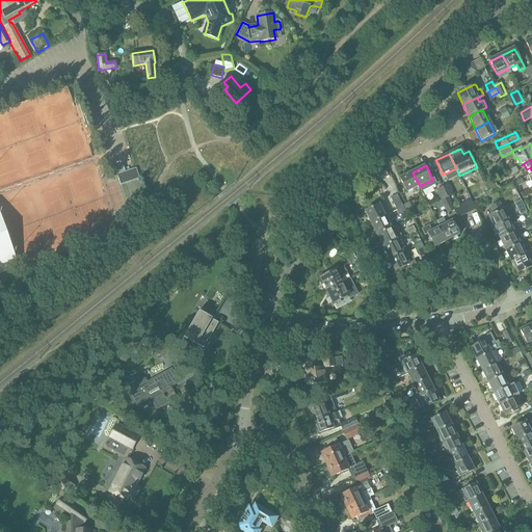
[(519,171),(515,167),(509,170),(511,176),(519,171)]
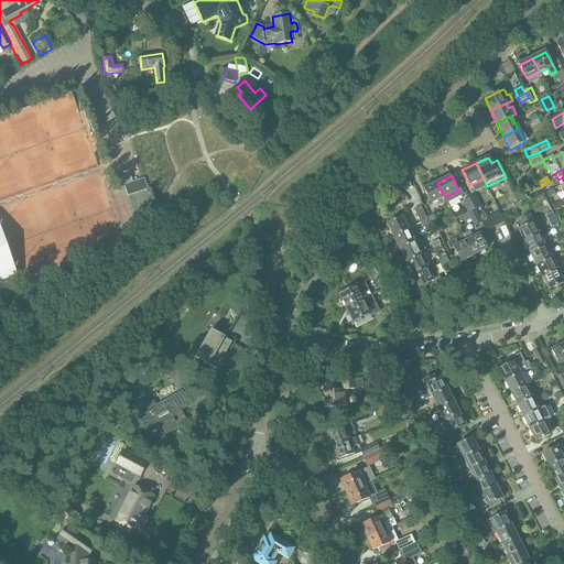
[(148,190),(144,180),(125,185),(128,195),(148,190)]
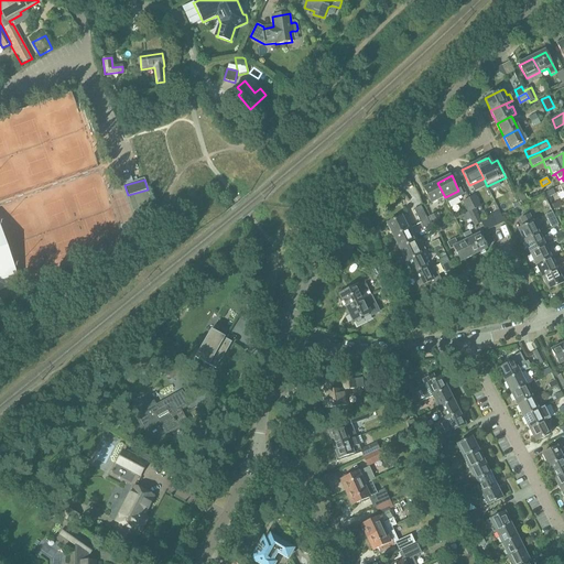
[(445,197),(437,183),(424,190),(432,204),(445,197)]
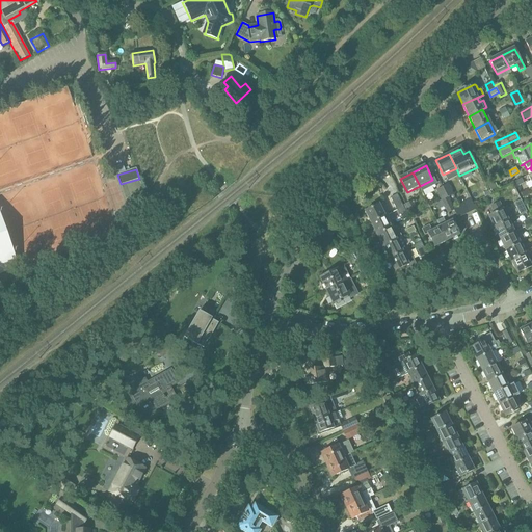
[(524,184),(522,179),(514,182),(517,187),(524,184)]
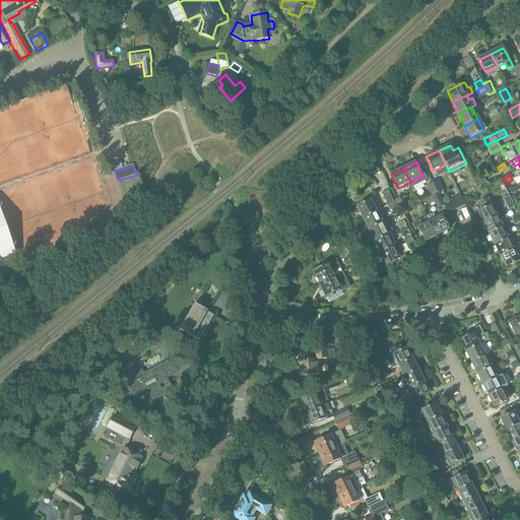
[(486,185),(483,177),(476,181),(480,188),(486,185)]
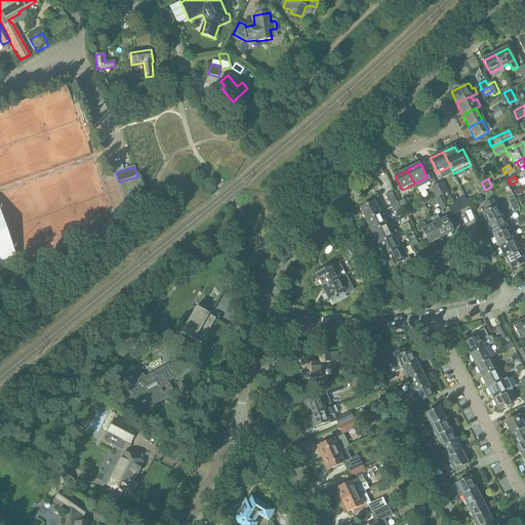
[(442,182),(437,185),(442,195),(448,192),(442,182)]
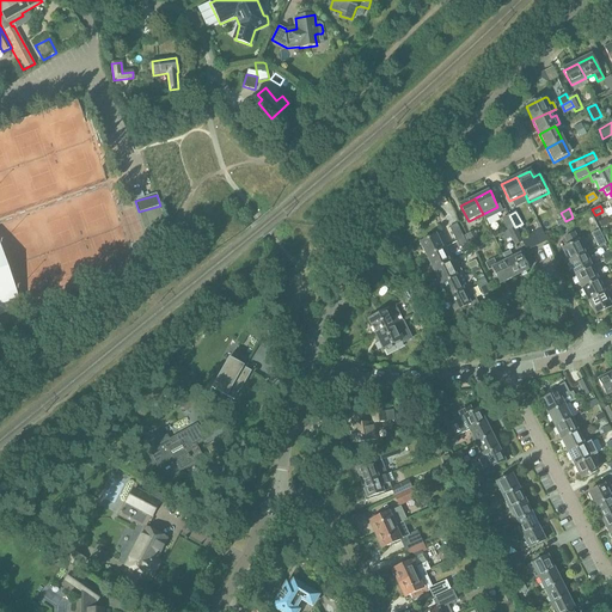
[(515,227),(509,215),(502,219),(506,227),(503,228),(506,232),(508,231),(515,227)]
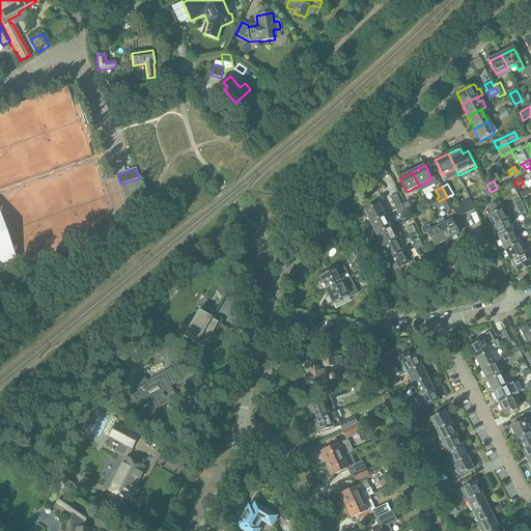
[(527,190),(520,193),(522,198),(529,195),(527,190)]
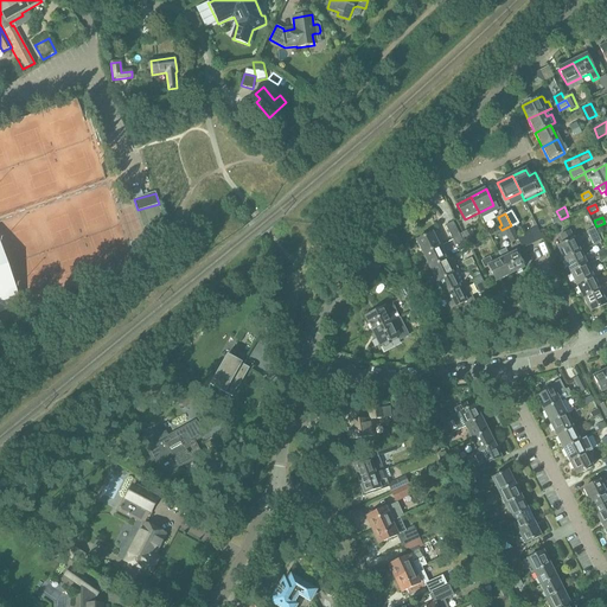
[(453,223),(448,225),(446,227),(453,241),(459,237),(453,223)]
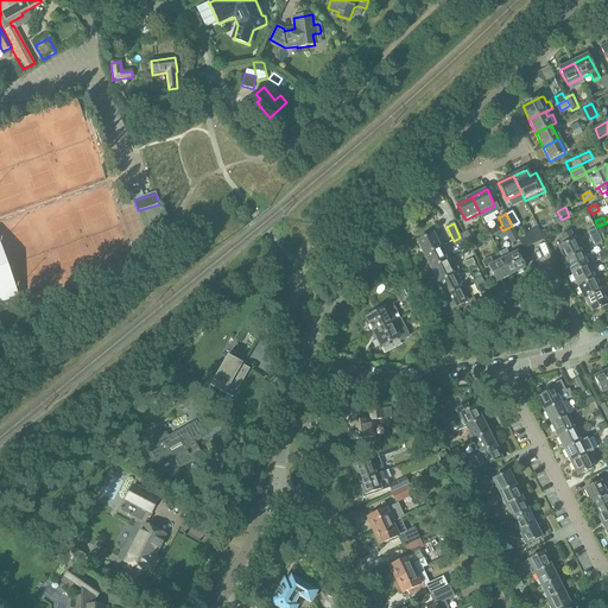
[(512,226),(505,229),(507,234),(512,245),(519,240),(518,238),(512,226)]
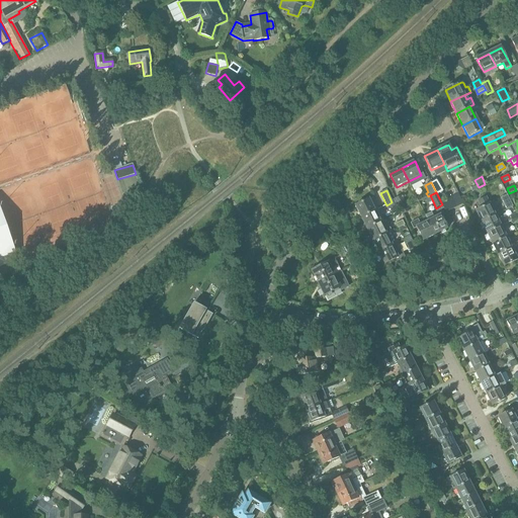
[(458,194),(452,197),(457,206),(463,203),(458,194)]
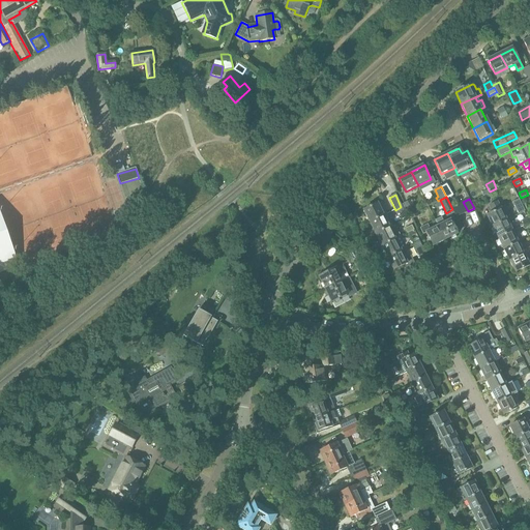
[(411,200),(405,203),(404,204),(407,210),(409,215),(416,212),(411,200)]
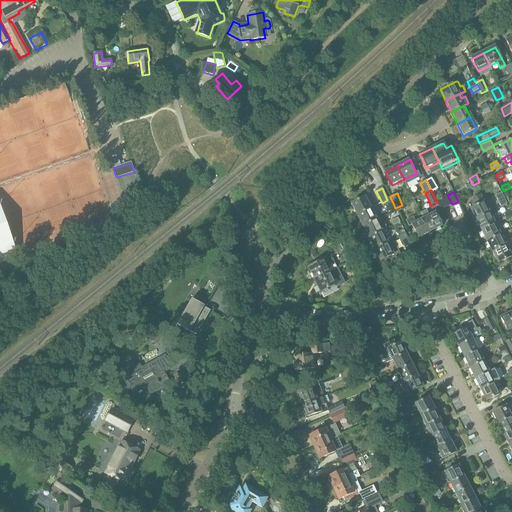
[(502,193),(495,196),(500,207),(507,204),(502,193)]
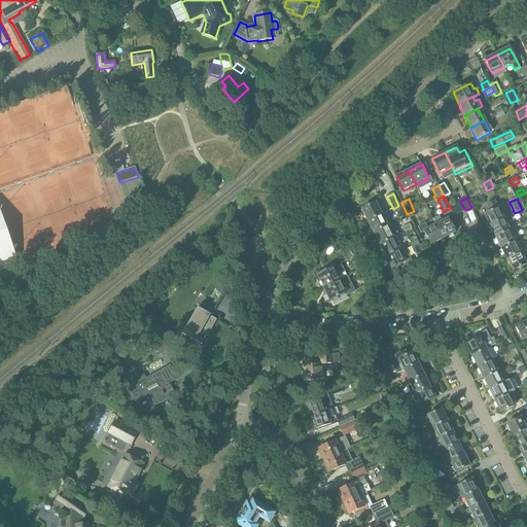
[(382,214),(384,213),(386,212),(381,200),(361,209),(367,221),(382,214)]
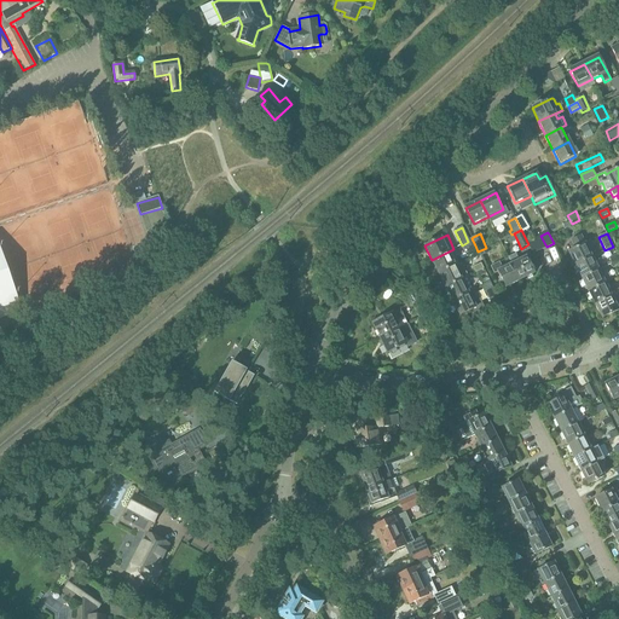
[(541,236),(533,239),(539,250),(547,247),(541,236)]
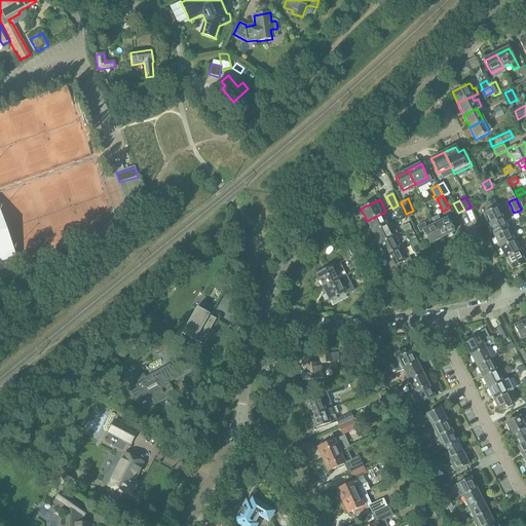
[(489,226),(502,220),(497,208),(498,207),(495,200),(486,204),(490,211),(483,214),(489,226)]
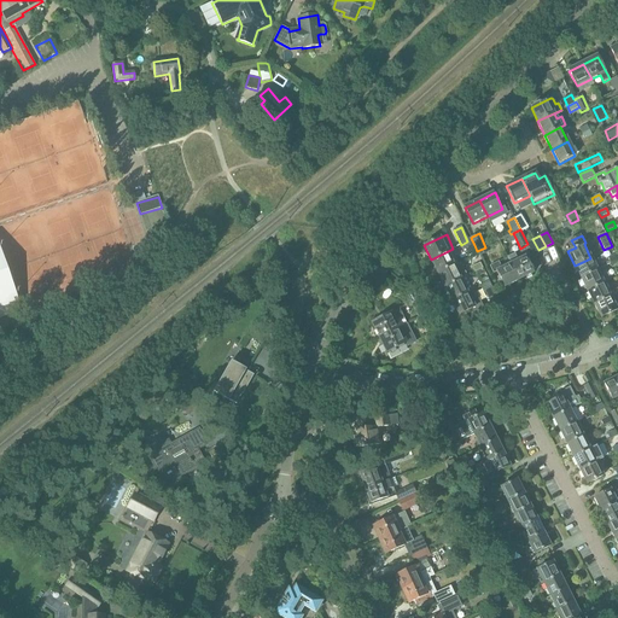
[(532,239),(526,242),(528,244),(532,254),(538,250),(532,239)]
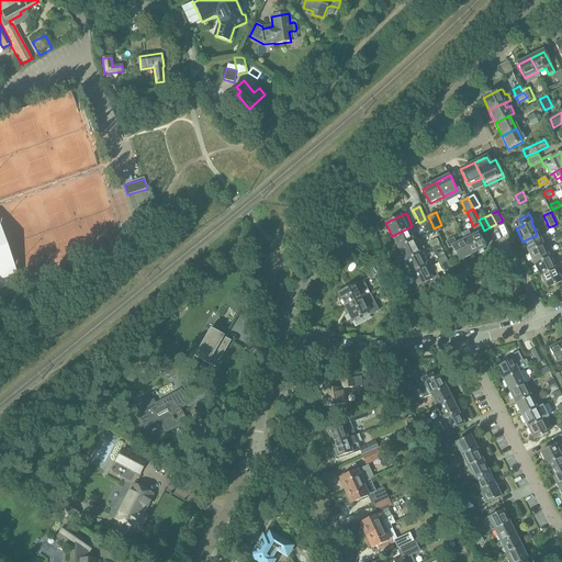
[(0,291),(21,284),(0,225),(0,291)]
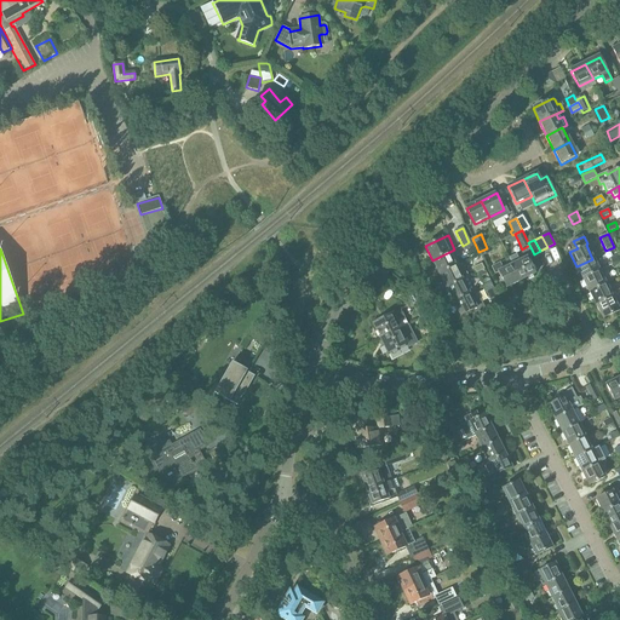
[(440,275),(457,267),(460,265),(452,251),(449,252),(432,260),(440,275)]
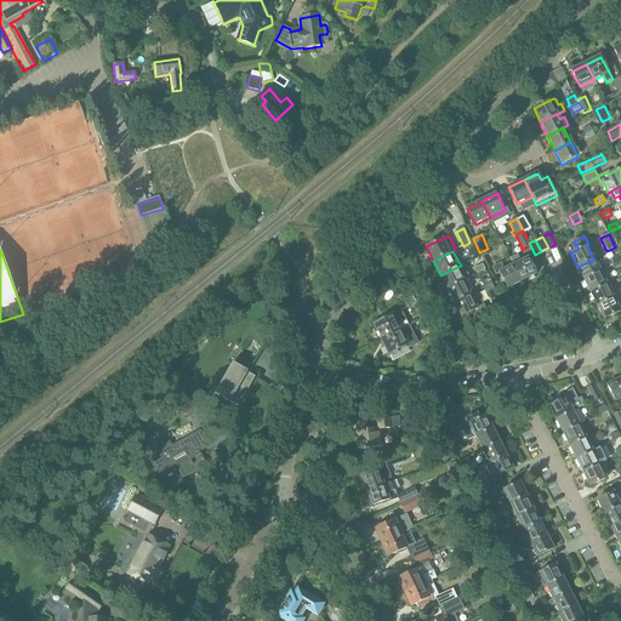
[(517,255),(511,258),(510,258),(513,266),(514,265),(522,281),(529,278),(529,279),(535,277),(534,275),(536,274),(535,272),(536,272),(534,266),(533,267),(528,258),(520,261),(517,255)]
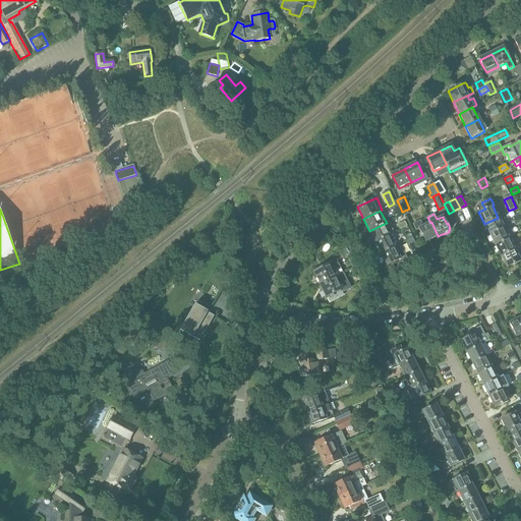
[(498,218),(484,224),(489,235),(504,228),(498,218)]
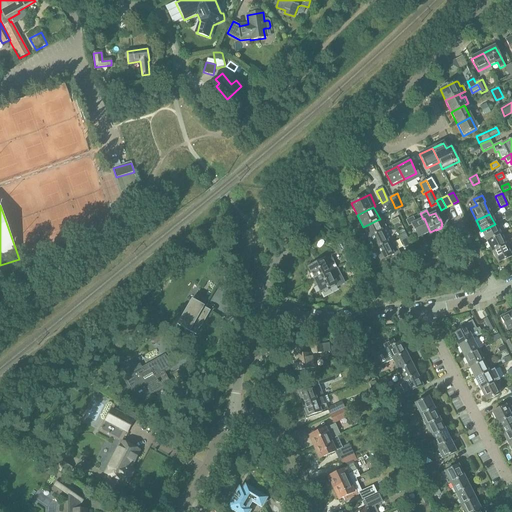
[(385,223),(382,217),(380,219),(377,220),(363,227),(369,238),(382,231),(380,226),(385,223)]
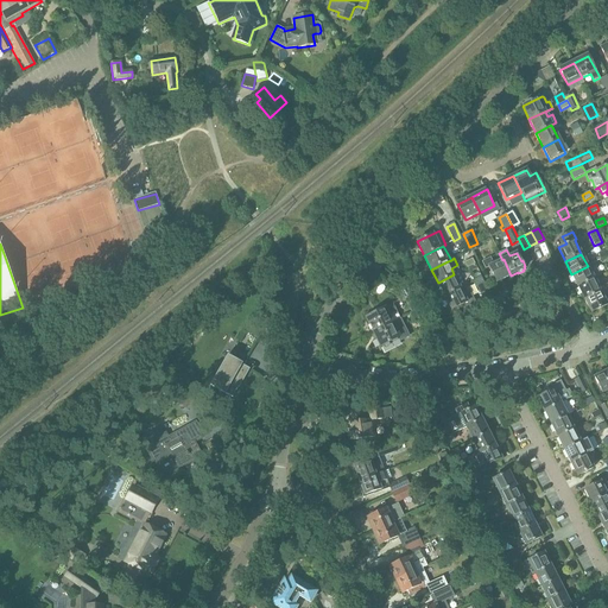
[(504,259),(502,260),(494,264),(491,258),(482,261),(486,268),(488,267),(496,283),(511,276),(504,259)]
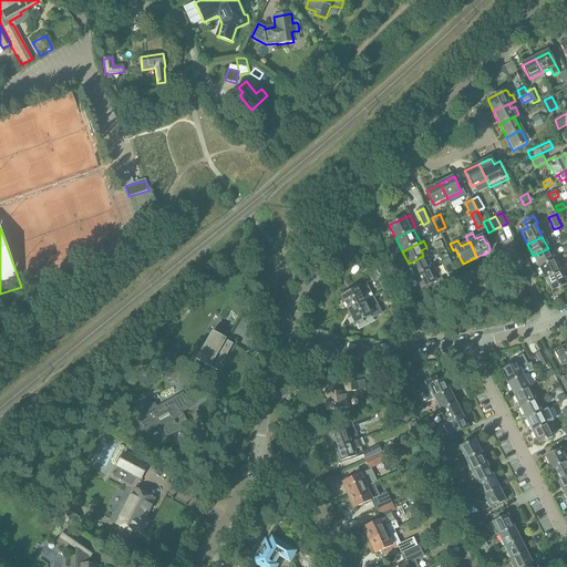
[(548,248),(533,256),(539,268),(554,260),(560,258),(554,246),(548,248)]
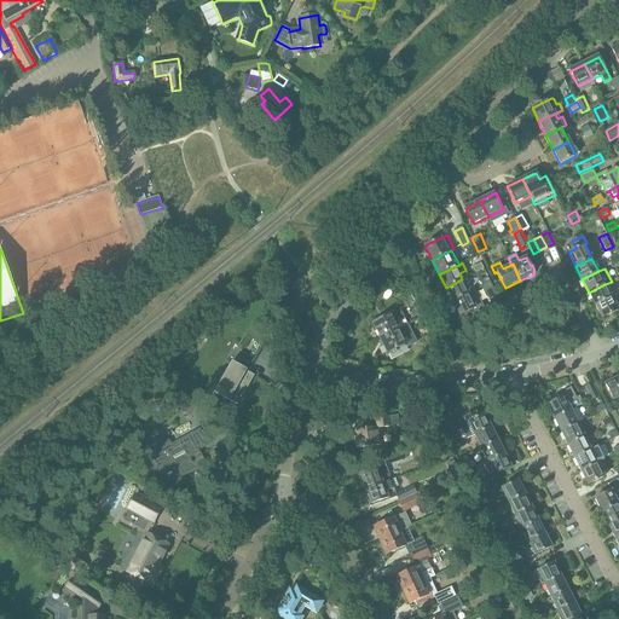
[(452,301),(469,294),(462,279),(446,288),(452,301)]
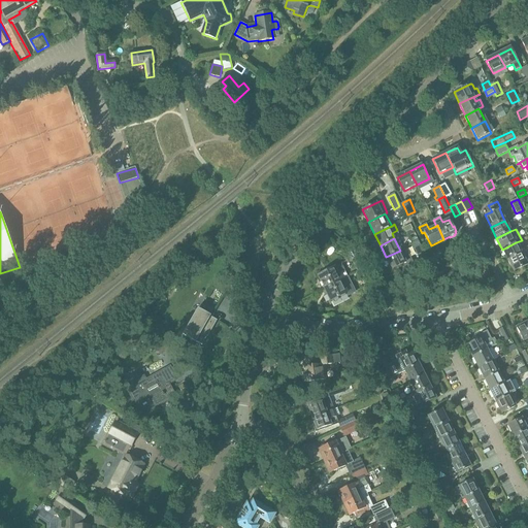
[(507,260),(521,254),(516,242),(502,250),(507,260)]
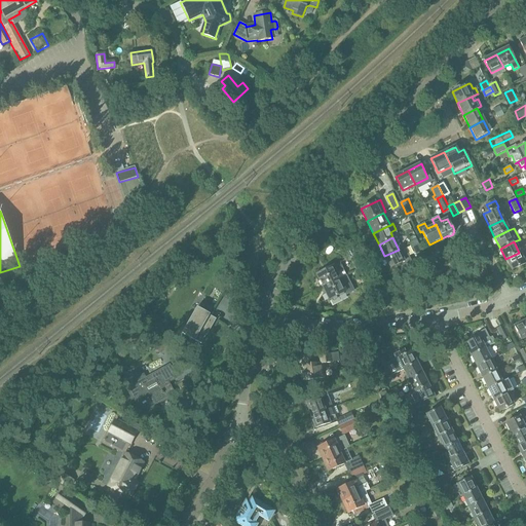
[(419,246),(418,246),(413,249),(417,257),(423,254),(419,246)]
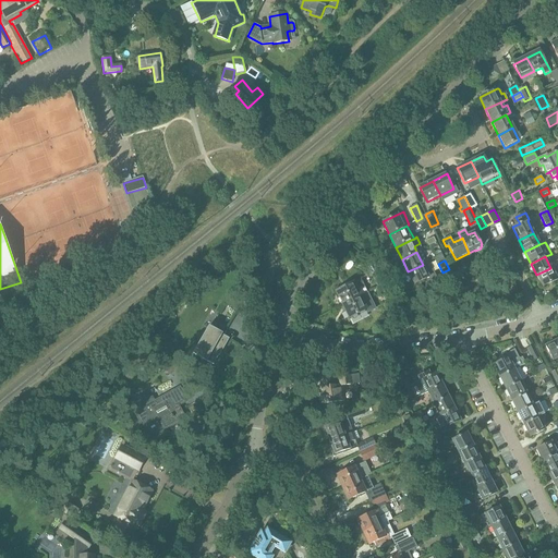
[(423,265),(408,271),(414,284),(426,279),(427,282),(428,282),(436,278),(428,262),(423,265)]
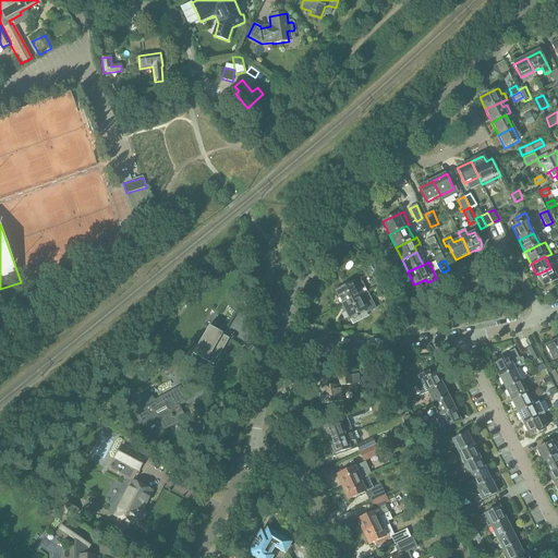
[(550,268),(536,275),(543,288),(557,280),(555,275),(557,273),(557,268),(556,265),(550,268)]
